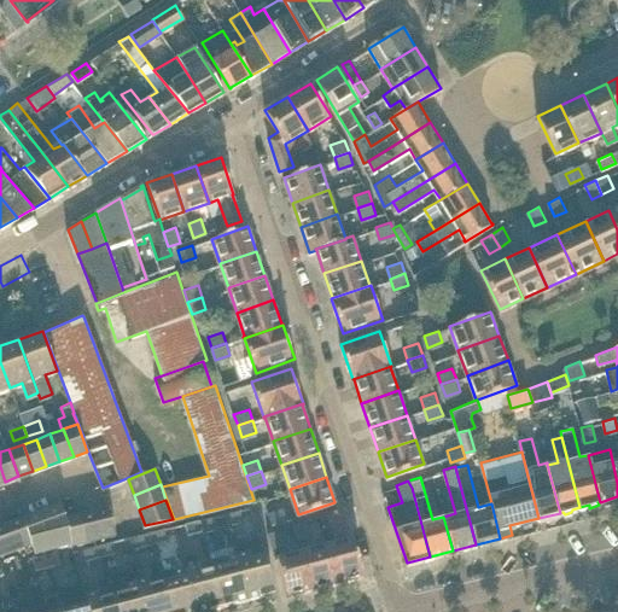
[(73,541),(66,516),(62,501),(22,516),(31,542),(35,551),(44,549),(57,546),(73,541)]
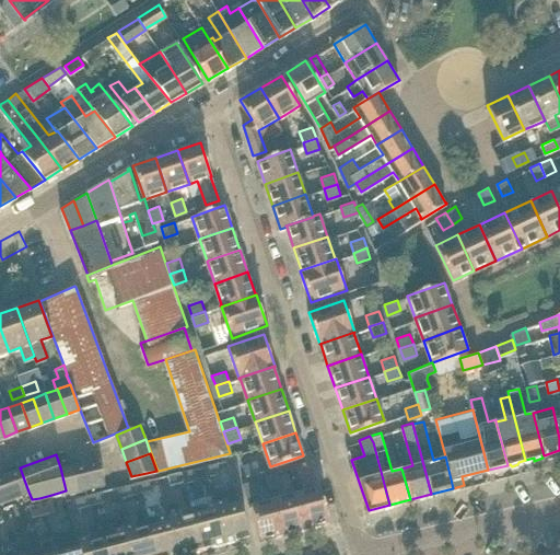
[(92,487),(105,484),(98,458),(85,461),(92,487)]
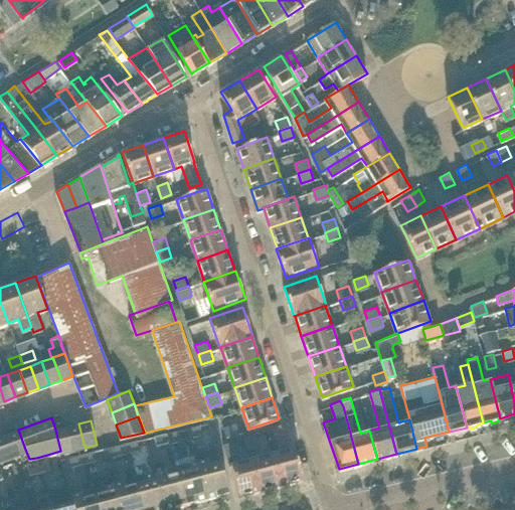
[(226,437),(239,432),(235,422),(223,427),(226,437)]
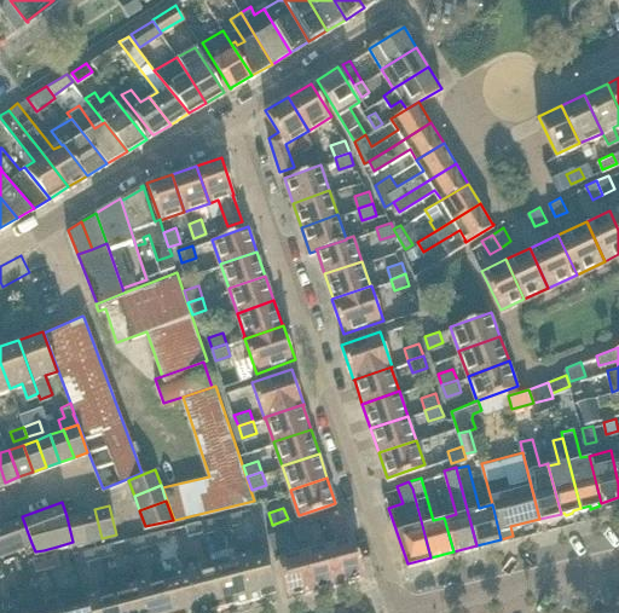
[(353,538),(351,530),(343,508),(329,513),(339,542),(328,544),(337,583),(364,576),(353,538)]
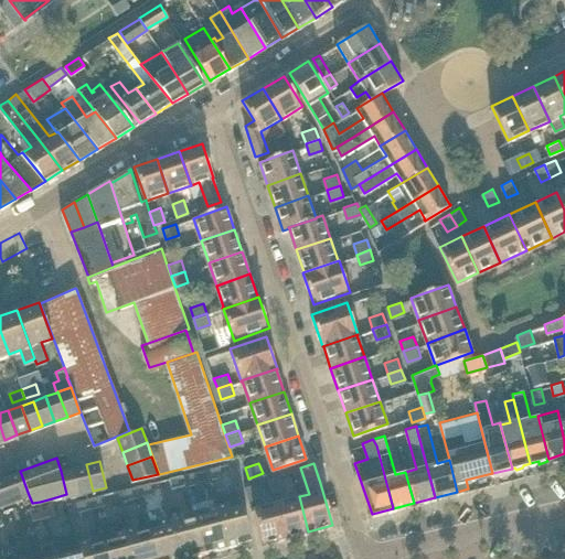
[(80,494),(93,491),(86,464),(73,469),(80,494)]
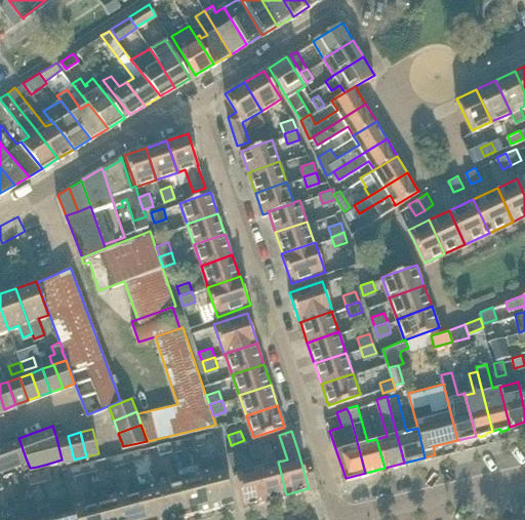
[(192,436),(194,444),(207,441),(204,432),(192,436)]
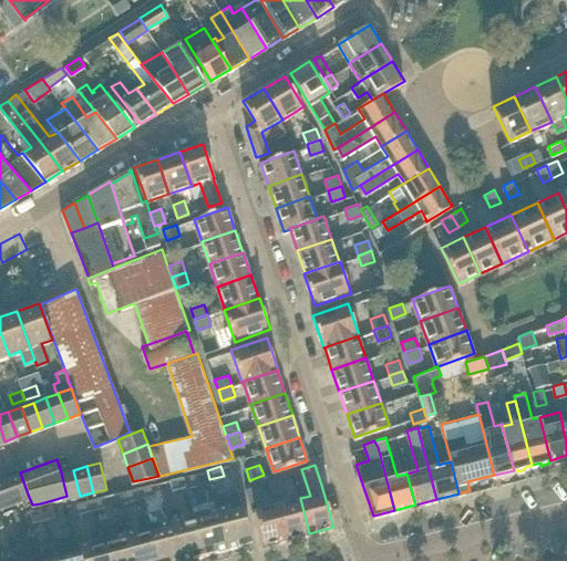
[(66,498),(80,496),(73,470),(61,473),(66,496),(66,498)]
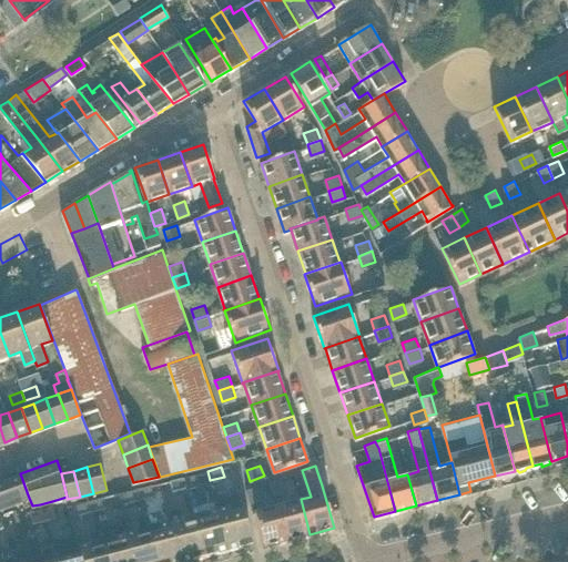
[(17,502),(29,498),(20,473),(7,478),(17,502)]
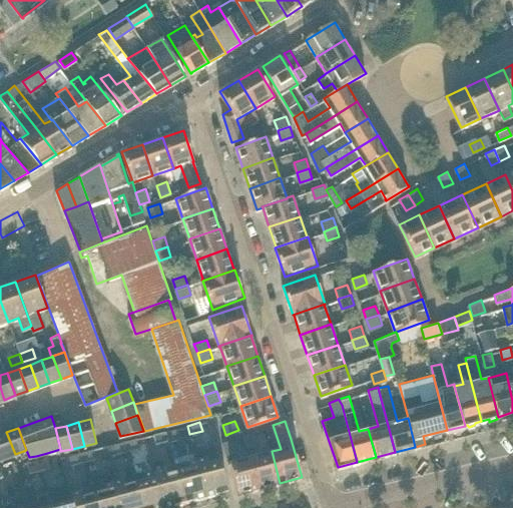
[(166,431),(168,440),(181,436),(178,428),(166,431)]
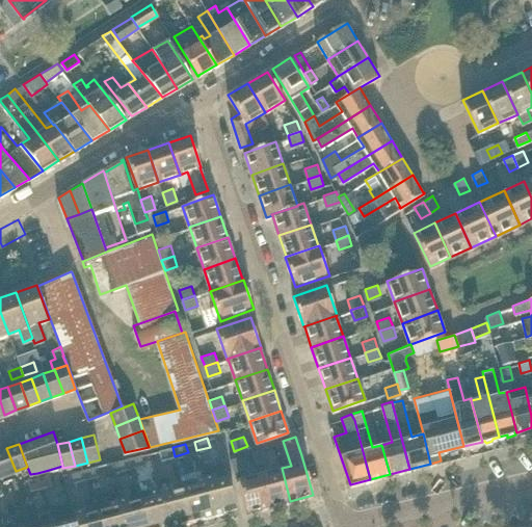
[(162,459),(175,456),(173,447),(160,450),(162,459)]
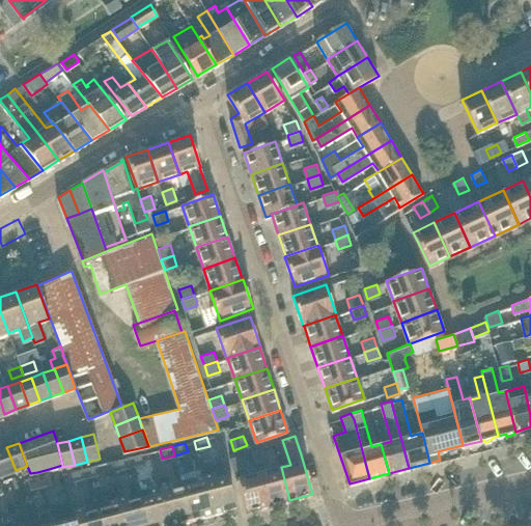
[(6,447),(0,449),(0,463),(4,474),(16,470),(6,447)]
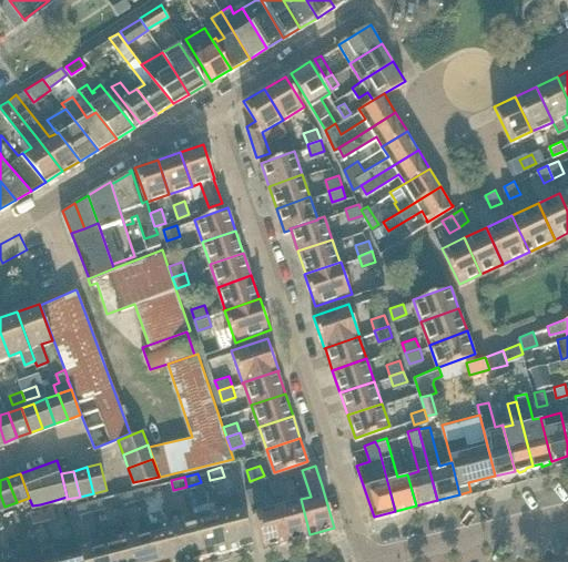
[(274,494),(285,491),(280,478),(270,481),(274,494)]
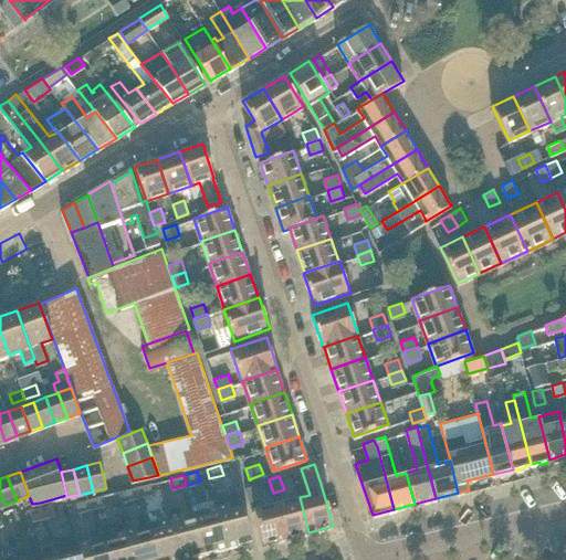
[(137,487),(140,497),(154,493),(152,484),(137,487)]
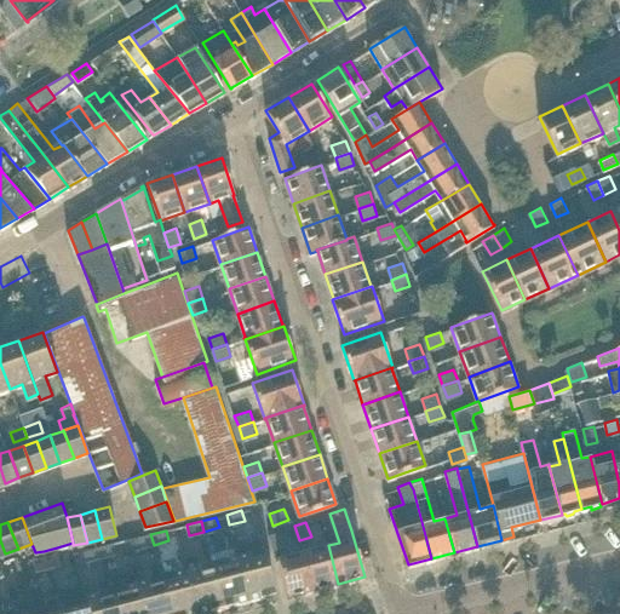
[(274,549),(286,545),(281,531),(269,534),(274,549)]
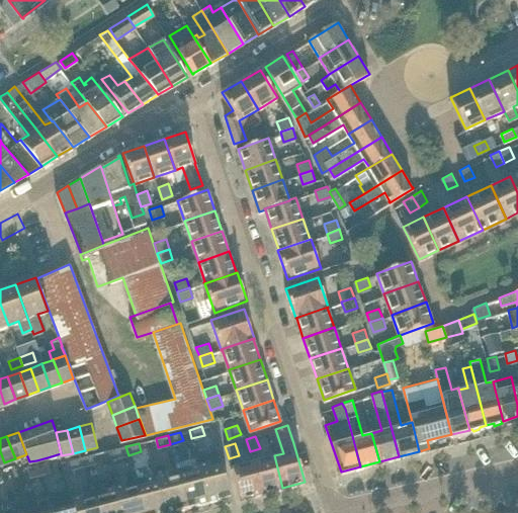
[(115,458),(128,455),(125,446),(113,449),(115,458)]
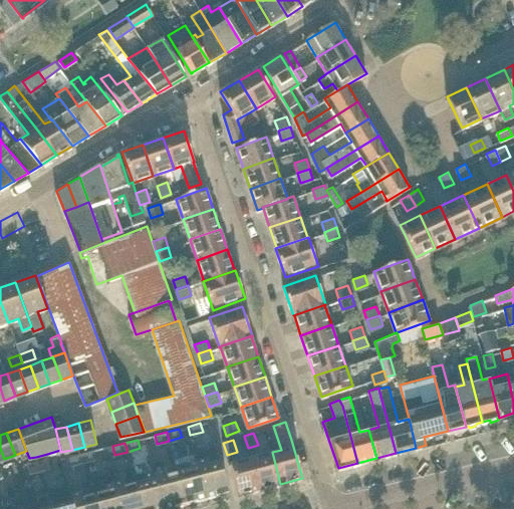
[(207,497),(228,491),(216,446),(195,452),(197,461),(207,497)]
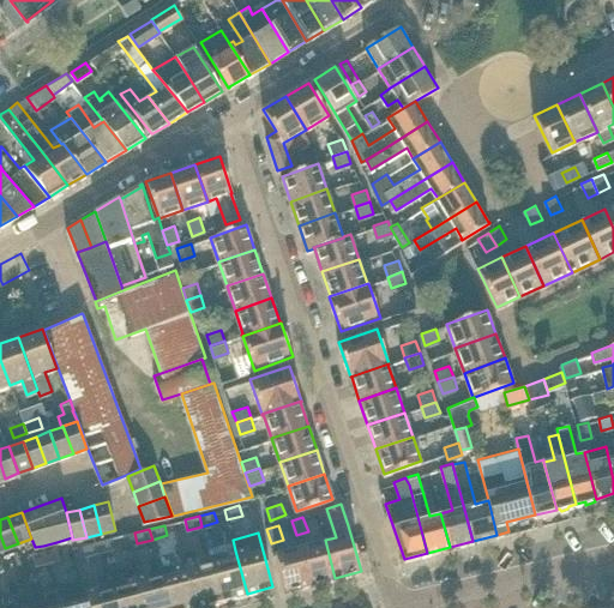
[(85,554),(101,549),(100,542),(98,539),(83,543),(85,554)]
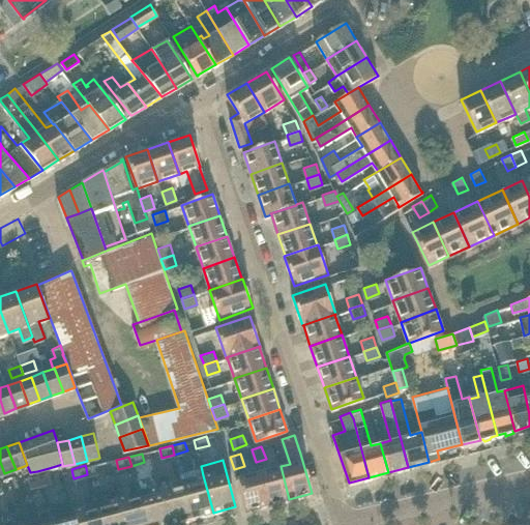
[(87,474),(88,477),(100,473),(98,465),(86,468),(87,474)]
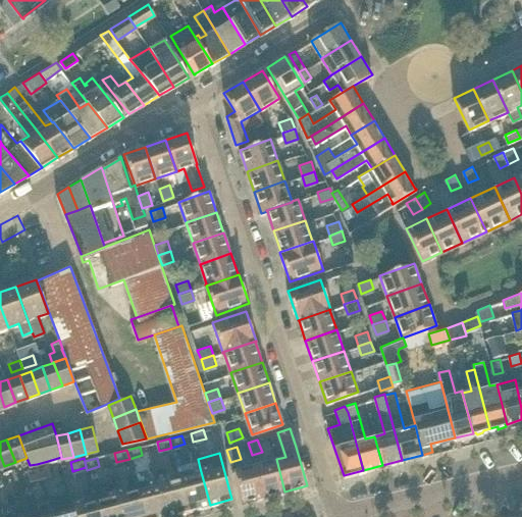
[(264,497),(284,492),(276,459),(255,465),(264,497)]
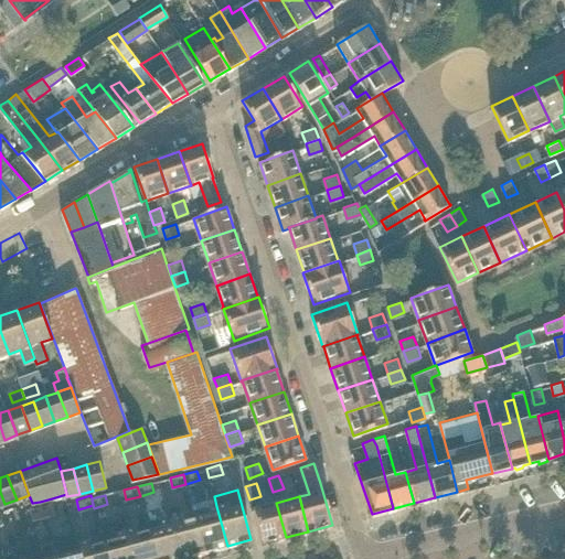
[(44,516),(55,513),(52,498),(40,502),(41,506),(44,516)]
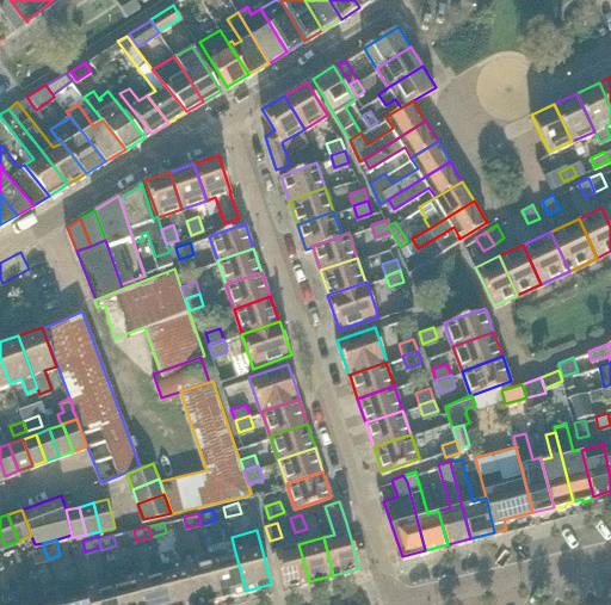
[(284,588),(309,581),(298,544),(275,550),(284,588)]
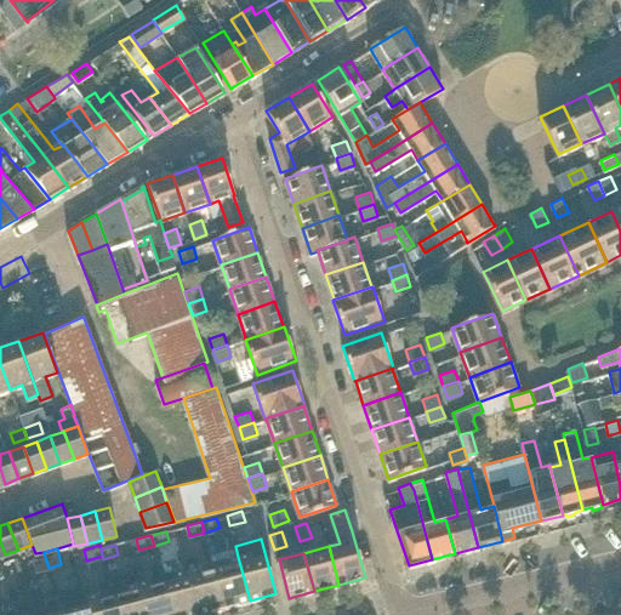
[(36,571),(49,568),(45,557),(33,559),(36,571)]
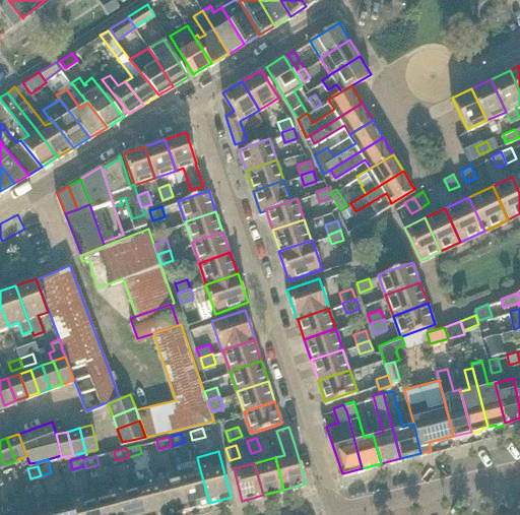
[(188,509),(209,503),(199,466),(178,472),(188,509)]
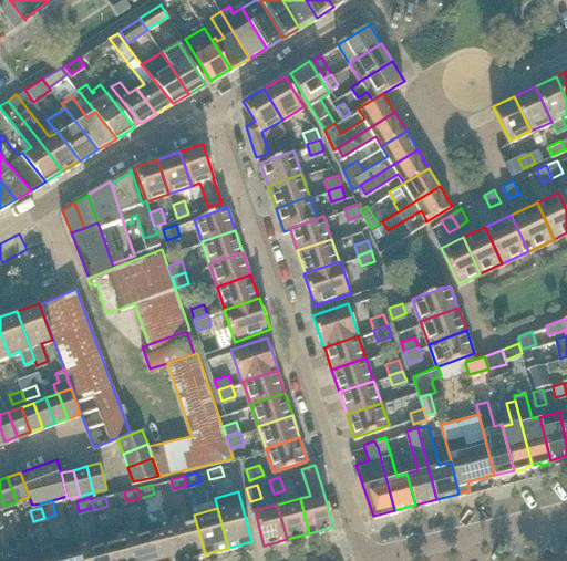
[(182,560),(205,554),(194,515),(171,520),(182,560)]
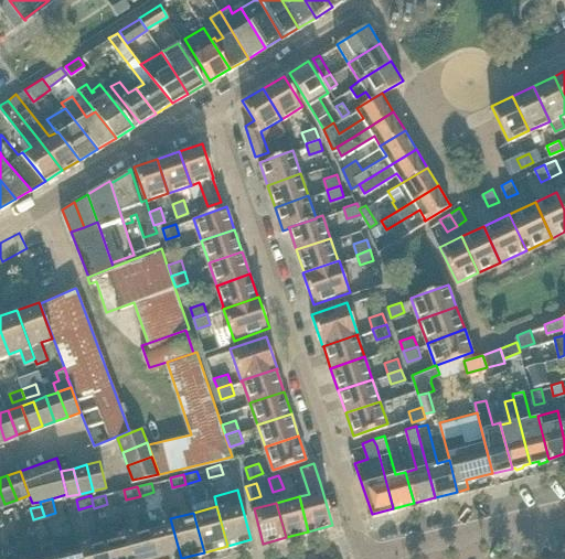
[(156,558),(176,558),(181,558),(170,518),(148,525),(156,558)]
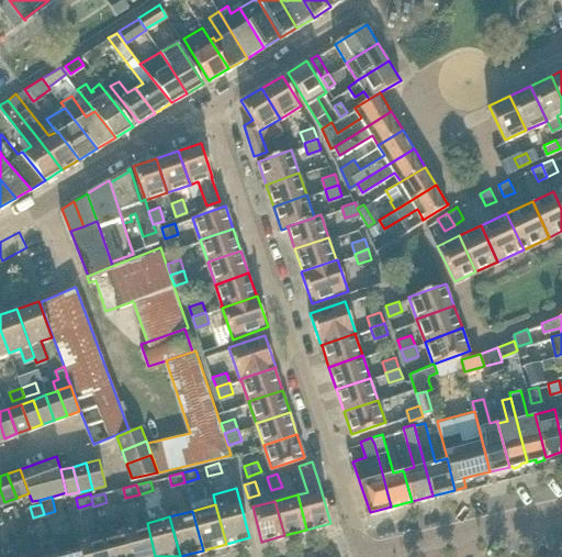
[(131,556),(124,528),(121,517),(98,523),(101,535),(107,556),(131,556)]
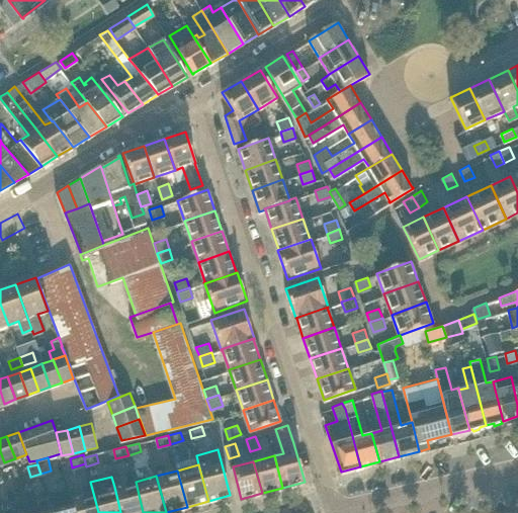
[(120,512),(143,512),(136,482),(114,487),(120,512)]
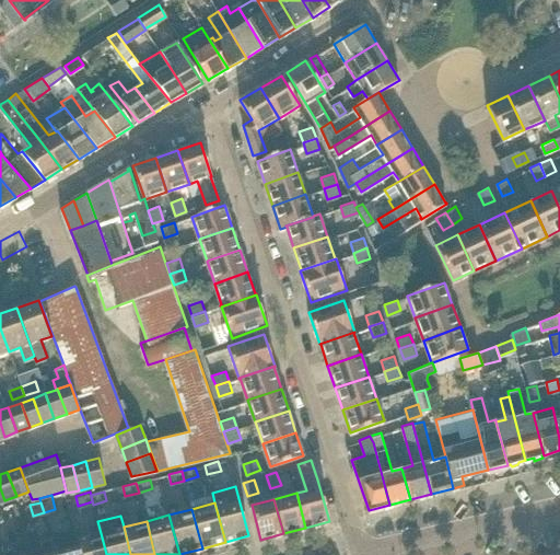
[(81,554),(106,554),(101,533),(78,539),(79,542),(81,554)]
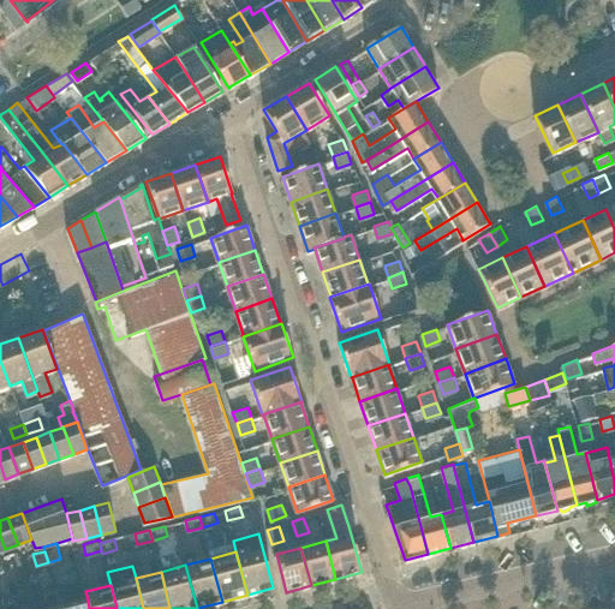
[(89,608),(87,595),(71,598),(69,589),(55,591),(60,608),(89,608)]
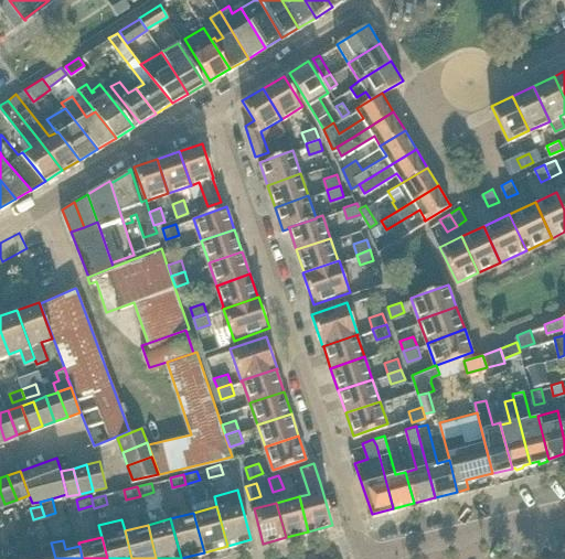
[(29,558),(55,558),(51,543),(40,546),(42,556),(30,558),(29,558)]
